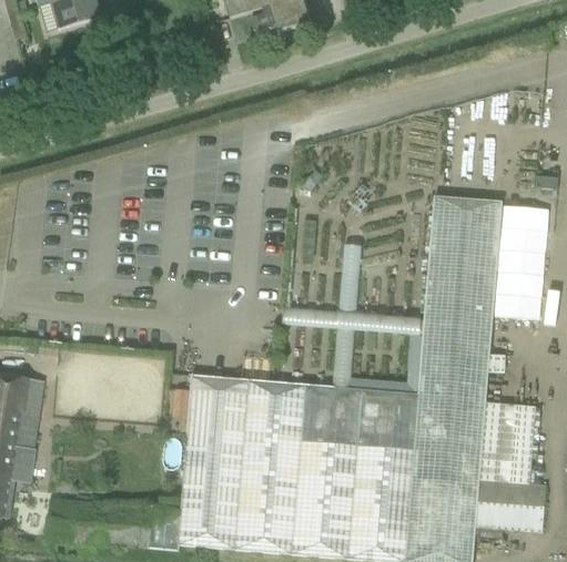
[(101,14),(97,0),(51,0),(58,27),(101,14)]
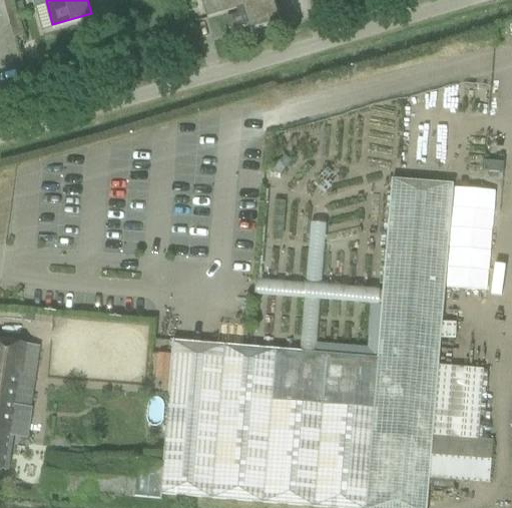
[(281,19),(275,0),(203,0),(207,15),(224,10),(229,29),(248,23),(249,28),(281,19)]
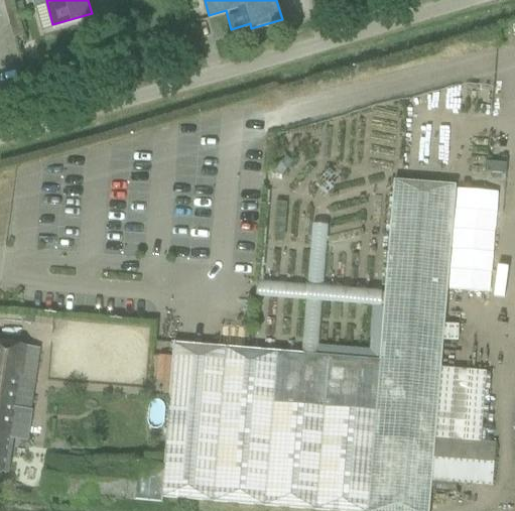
[(23,33),(18,18),(10,20),(14,36),(23,33)]
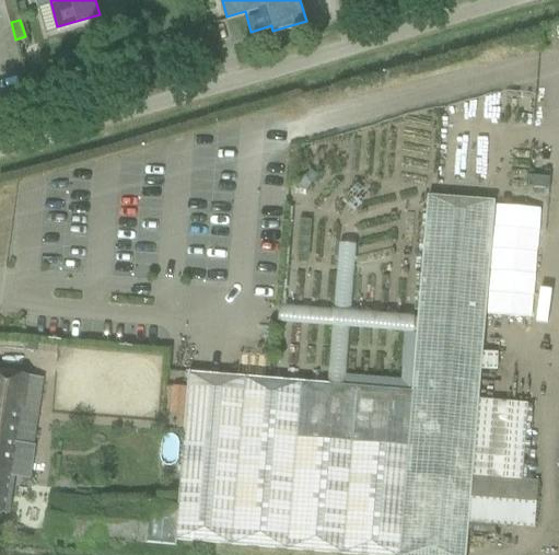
[(523,474),(528,400),(479,395),(496,197),(437,193),(429,192),(412,388),(189,368),(183,449),(181,478),(178,503),(150,500),(50,492),(47,530),(176,541),(177,535),(409,554),(465,554),(469,518),(535,523),(538,475),(523,474)]
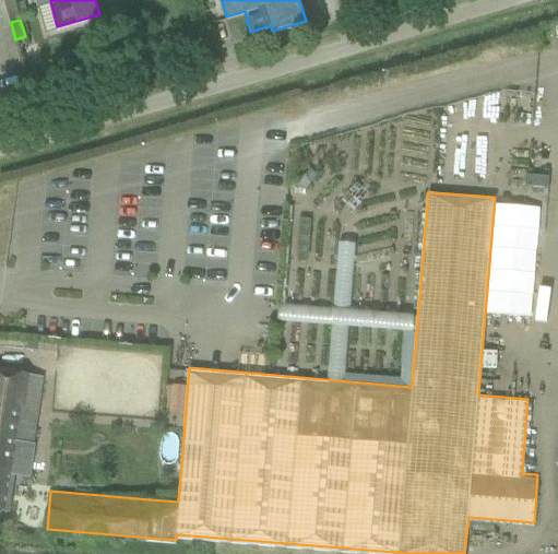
[(0,506),(1,507),(9,508),(15,470),(31,472),(35,444),(34,444),(44,374),(0,367),(0,506)]
